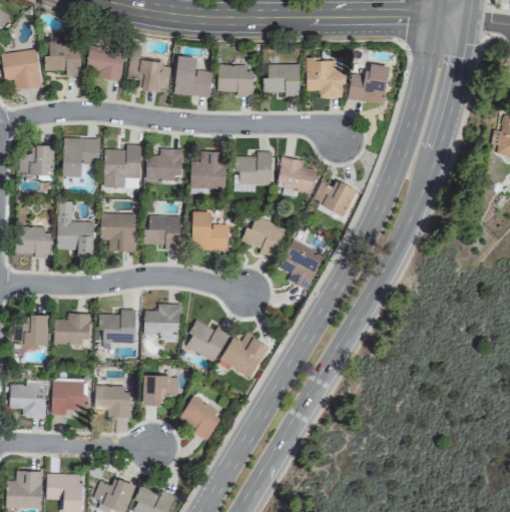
[(0,31),(10,16),(0,9),(0,31)]
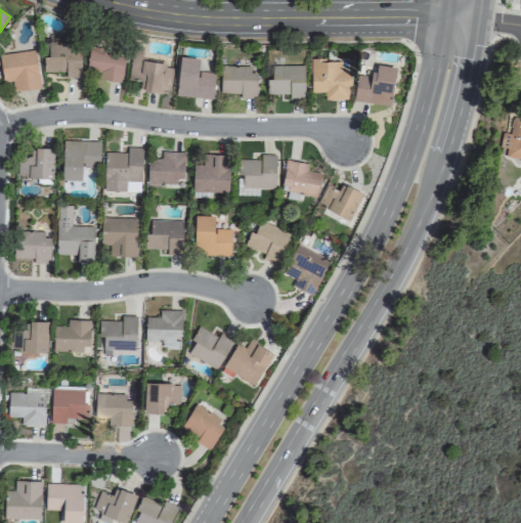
[(83,78),(83,45),(51,44),(51,57),(46,57),(45,73),(68,73),(68,78),(83,78)]
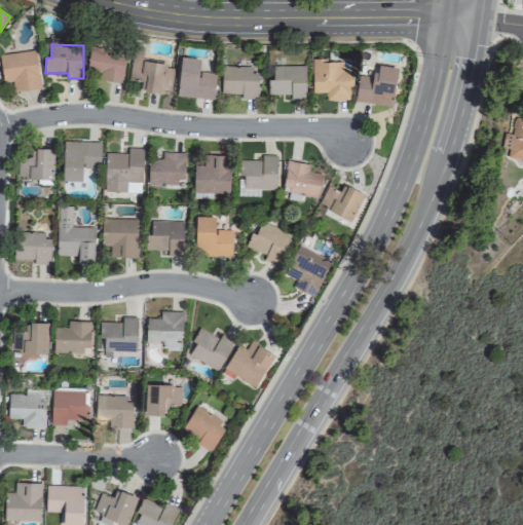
[(144,61),(146,48),(136,47),(131,81),(145,83),(144,91),(164,95),(169,65),(144,61)]
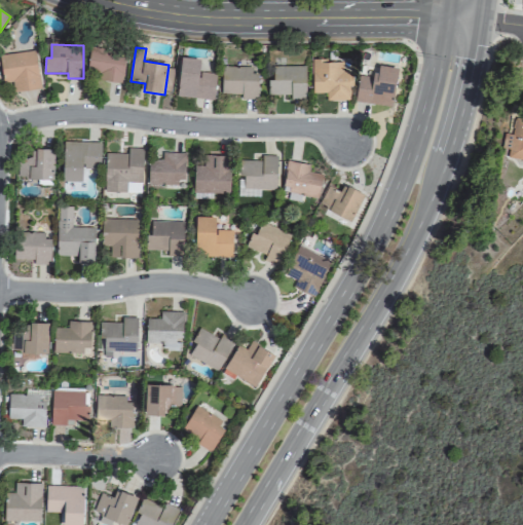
[(124,82),(127,52),(91,48),(87,77),(124,82)]
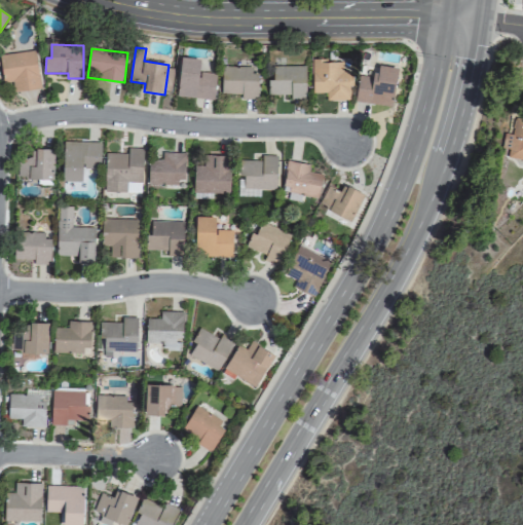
[(42,89),(38,51),(1,55),(4,83),(14,82),(15,92),(42,89)]
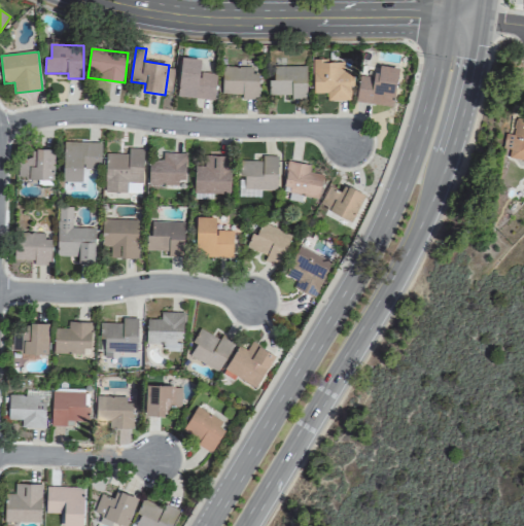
[(217,100),(218,74),(202,73),(203,59),(182,58),(180,98),(217,100)]
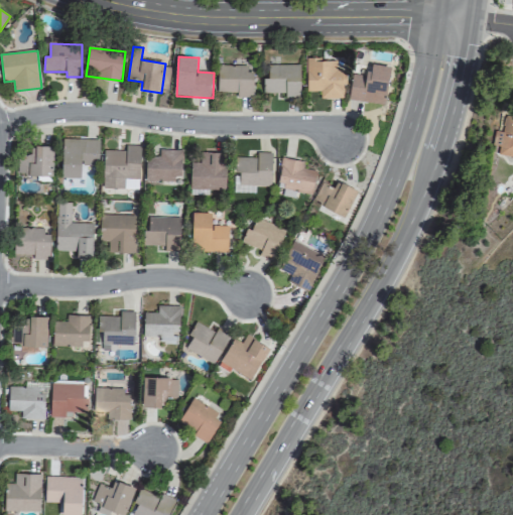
[(339,59),(308,59),(308,92),(322,92),(323,99),(345,99),(345,71),(339,71),(339,59)]
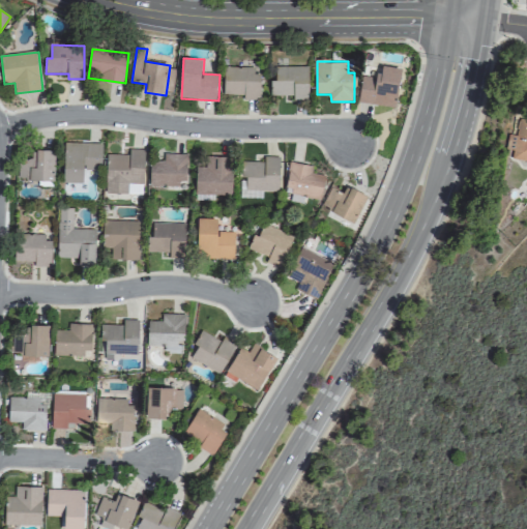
[(311,67),(277,66),(276,81),(271,81),(271,96),(294,96),(294,100),(310,101),(311,67)]
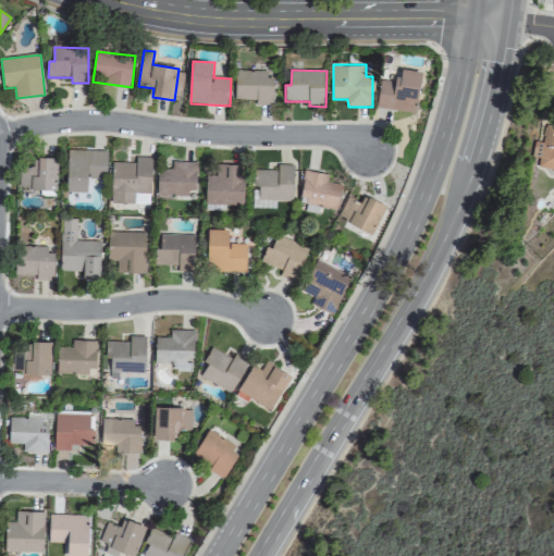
[(418,113),(422,73),(392,70),(391,78),(382,77),(378,109),(418,113)]
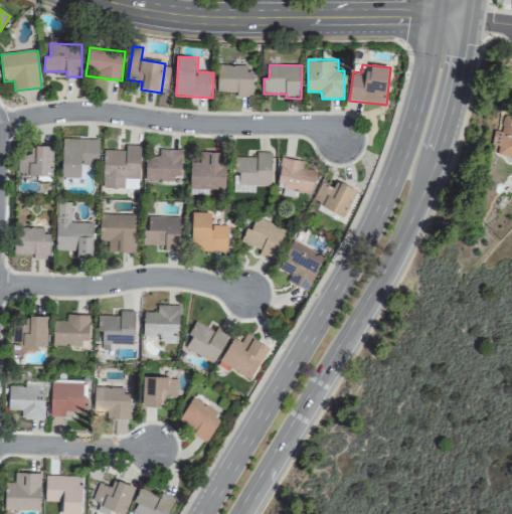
[(254,98),(254,67),(219,66),(218,93),(238,93),(238,98),(254,98)]
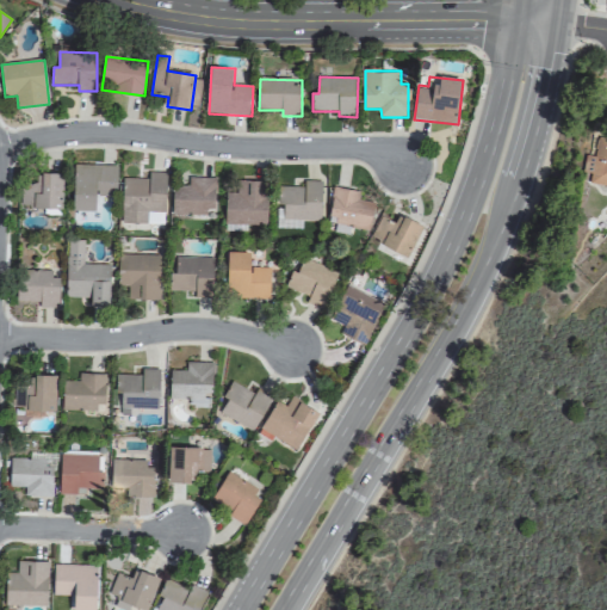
[(606,137),(601,136),(593,184),(606,186),(606,137)]
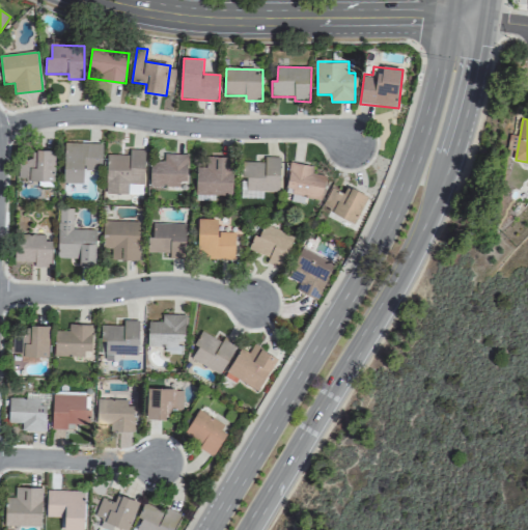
[(103,168),(104,144),(66,143),(64,183),(84,184),(85,168),(103,168)]
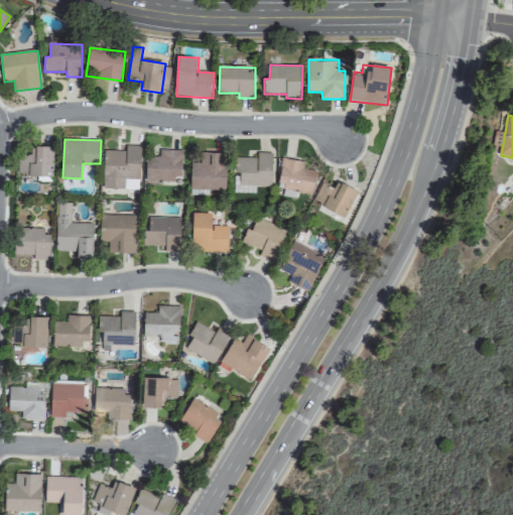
[(104,188),(133,189),(134,180),(141,180),(142,146),(128,145),(128,150),(106,150),(104,188)]
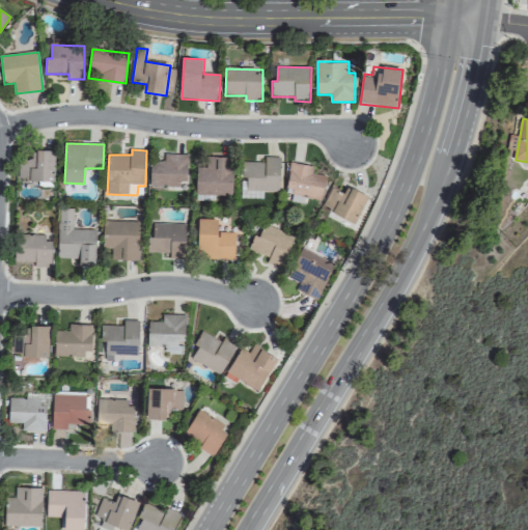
[(40,187),(56,188),(56,150),(34,150),(34,159),(21,159),(20,180),(42,180),(40,187)]
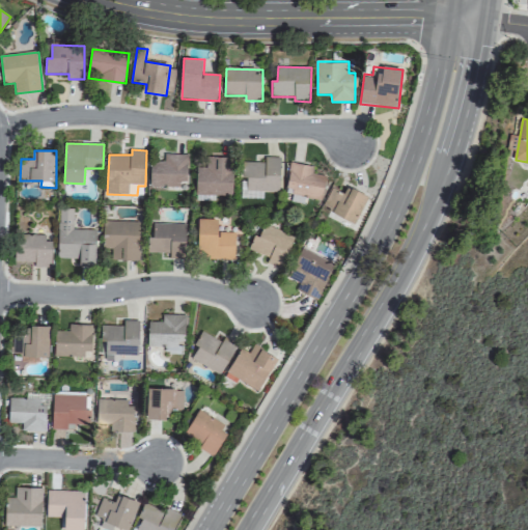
[(189,186),(189,155),(166,155),(166,163),(151,163),(151,186),(189,186)]
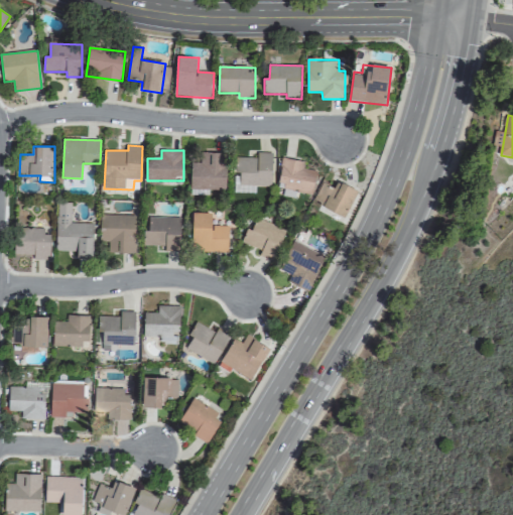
[(191,189),(227,190),(228,153),(205,152),(204,162),(193,161),(191,189)]
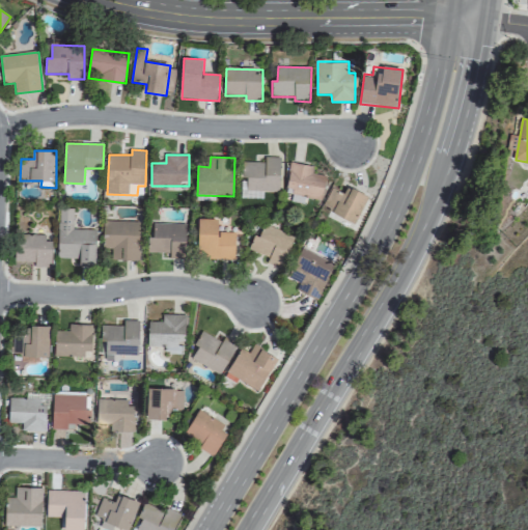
[(281,193),(282,158),(267,157),(267,163),(244,162),(243,198),(265,199),(265,192),(281,193)]
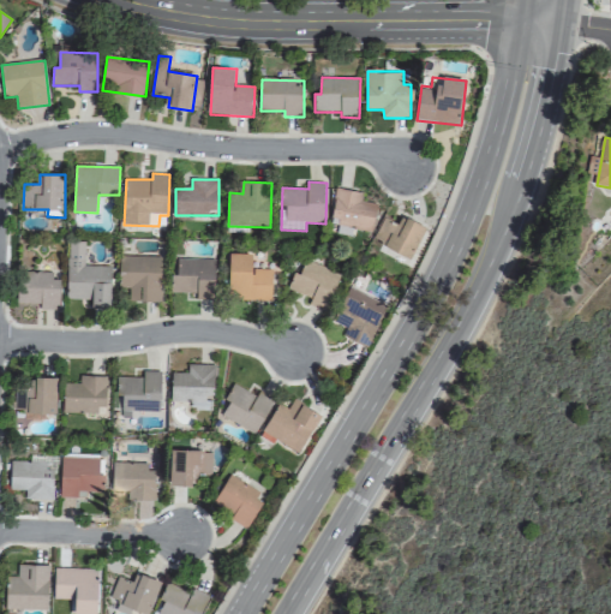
[(373,232),(379,204),(364,201),(365,194),(339,188),(331,224),(373,232)]
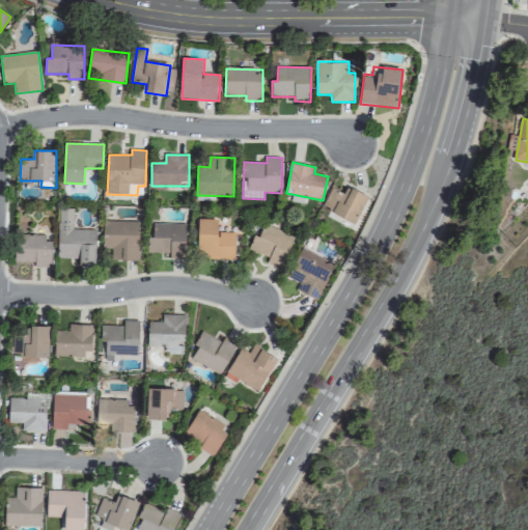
[(356,223),(369,197),(349,187),(345,194),(334,188),(324,207),(356,223)]
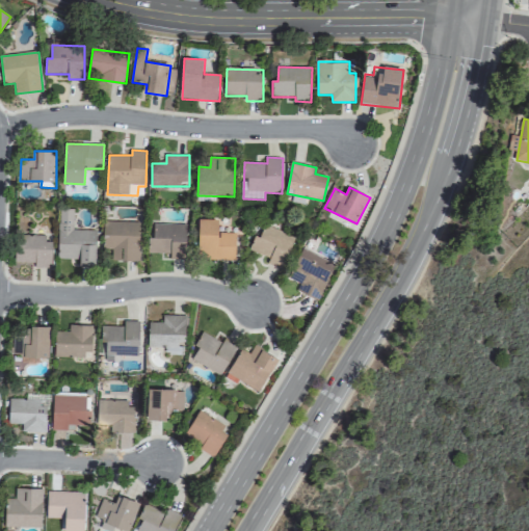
[(59,259),(81,259),(81,266),(97,266),(98,231),(75,230),(75,209),(60,209),(59,259)]
